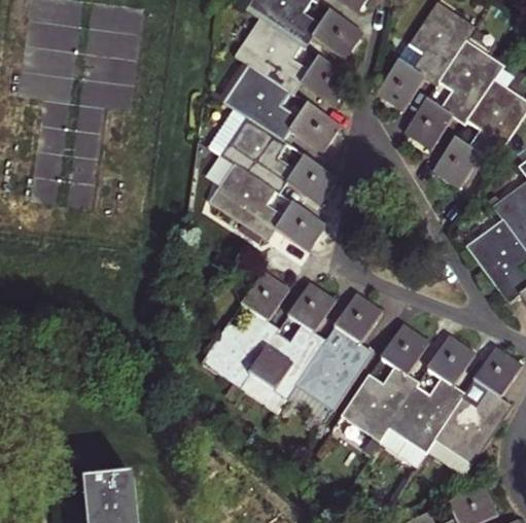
[(312,0),(253,0),(247,10),(260,20),(292,41),(301,29),(312,37),(346,60),(364,33),(330,10),(321,24),(304,12),(312,0)]
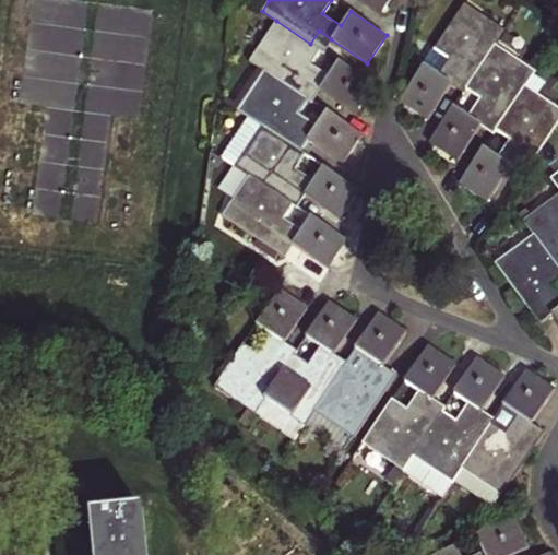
[(331,0),(334,2),(335,0),(359,0),(380,13),(389,0),(331,0)]
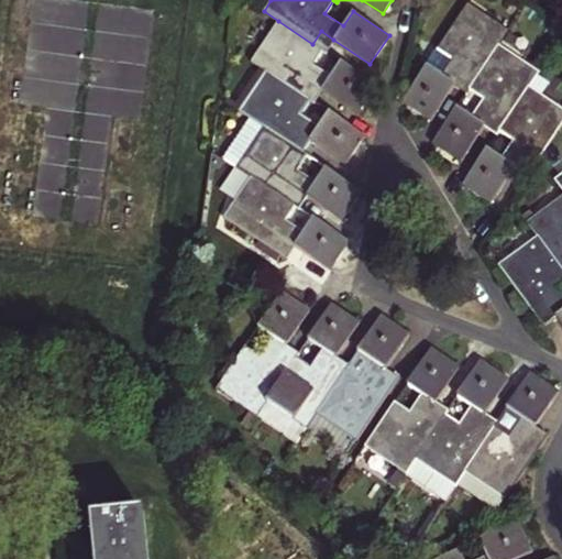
[(505,30),(466,3),(400,100),(428,118),(452,83),(463,90),(496,44),(505,30)]
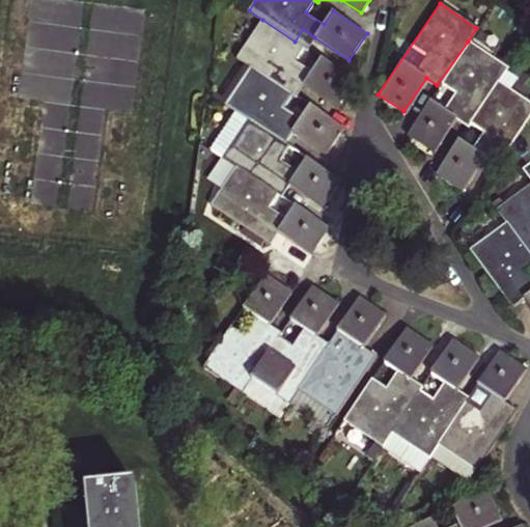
[(295,42),(262,20),(236,57),(250,65),(285,89),(294,77),(303,83),(337,107),(354,82),(319,58),(311,72),(295,60),(303,48),(295,42)]
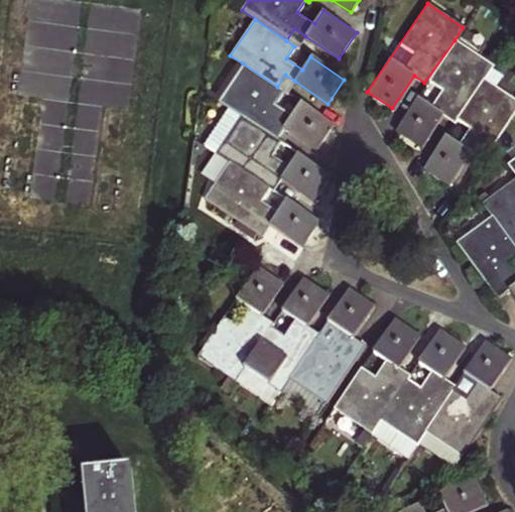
[(305,36),(294,28),(286,40),(294,46),(297,47),(305,36)]
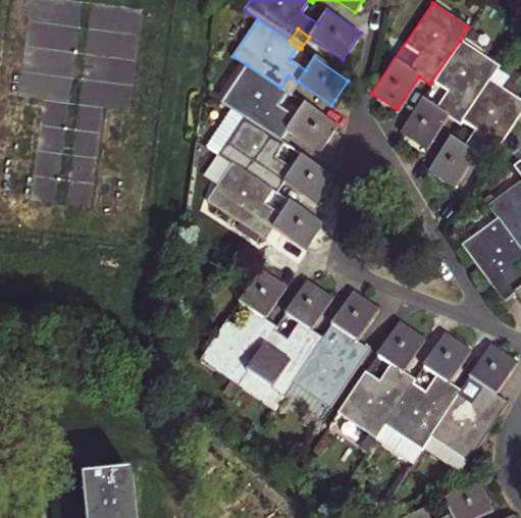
[(496,65),(460,41),(429,84),(399,131),(423,146),(446,114),(457,121),(487,79),(496,65)]
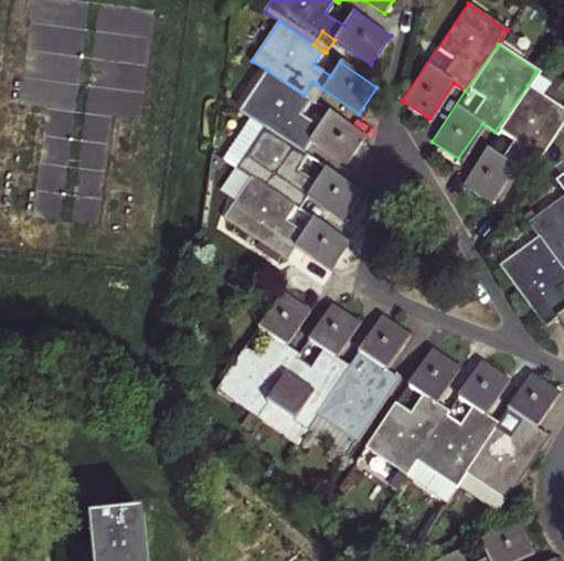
[(304,95),(266,70),(238,108),(265,126),(290,143),(298,130),(311,140),(347,163),(365,137),(329,113),(319,127),(301,115),(311,101),(304,95)]
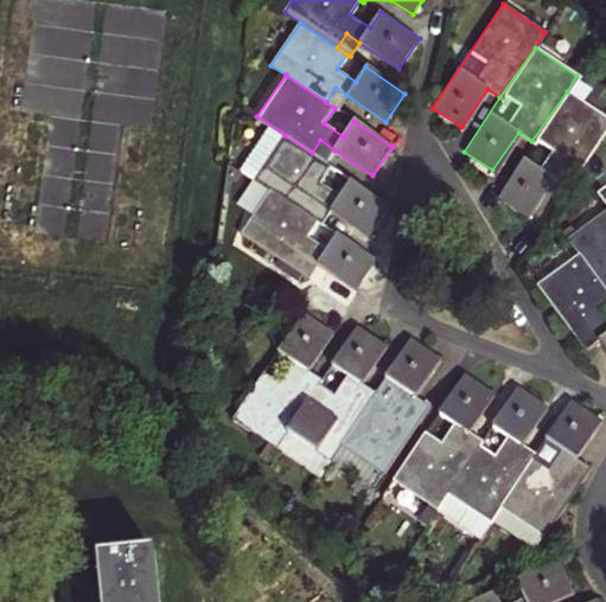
[(337,109),(346,95),(336,88),(326,102),(335,108),(337,109)]
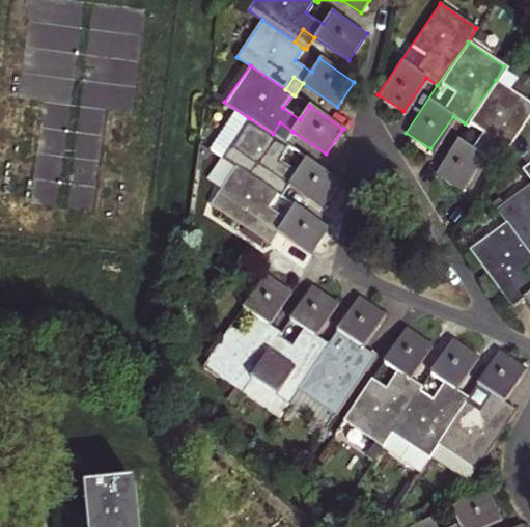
[(529,112),(529,103),(496,80),(465,123),(434,170),(461,190),(482,157),(495,165),(529,112)]
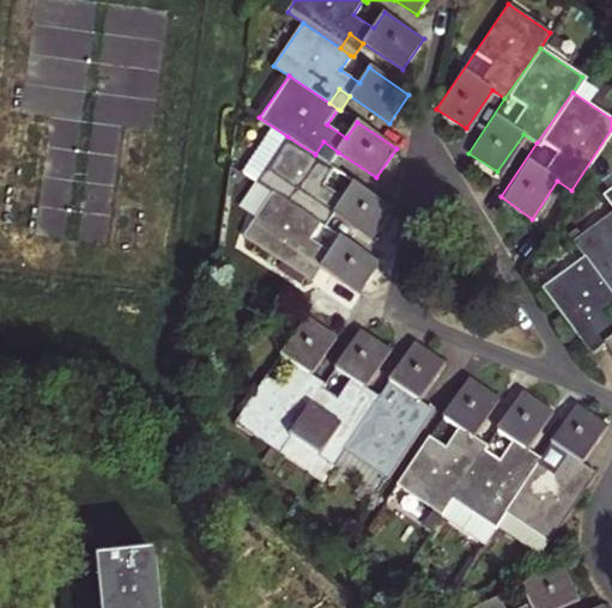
[(374,237),(394,208),(355,182),(343,199),(323,184),(334,169),(329,165),(315,154),(288,137),(258,181),(273,192),(313,218),(321,204),(334,212),(374,237)]
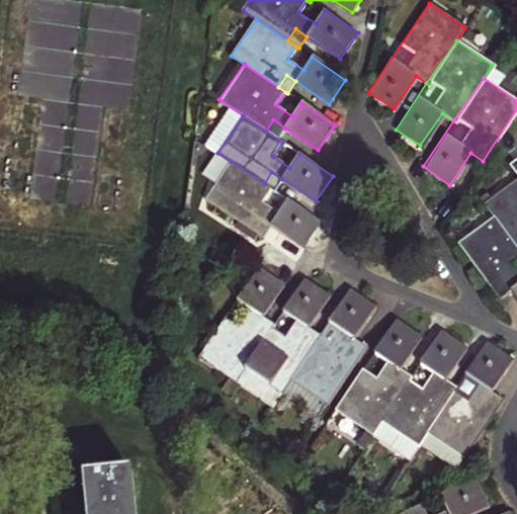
[(285,129),(273,119),(266,131),(278,140),(285,129)]
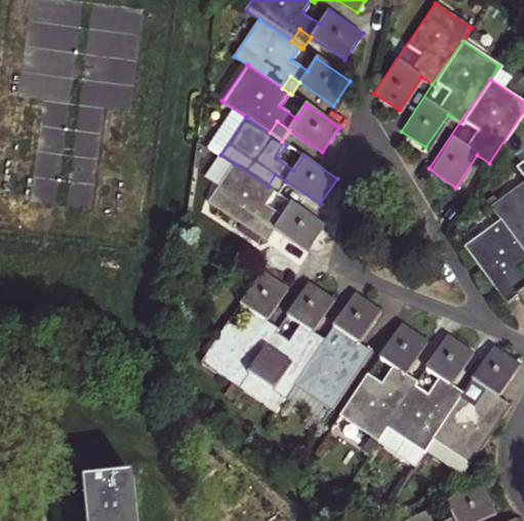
[(268,187),(234,164),(209,200),(257,233),(265,222),(274,229),(308,251),(325,226),(292,203),(284,215),(267,204),(275,192),(268,187)]
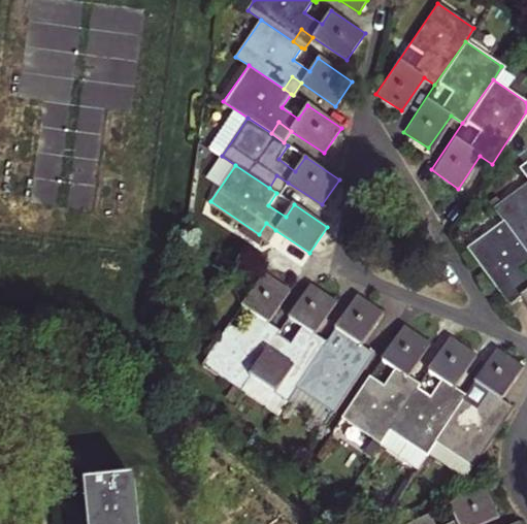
[(276,175),(269,188),(276,193),(280,195),(288,183),(276,175)]
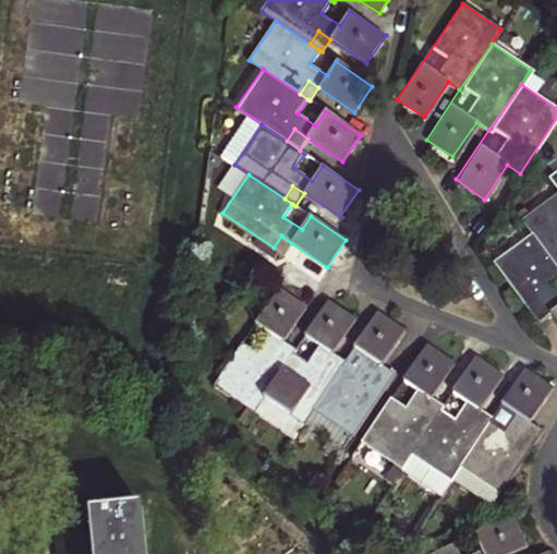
[(556,193),(521,219),(531,231),(556,266),(556,193)]
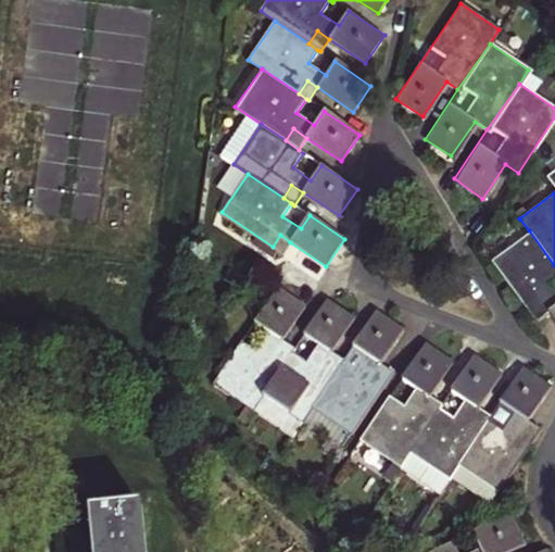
[(554,265),(529,230),(492,259),(535,318),(546,312),(554,323),(554,265)]
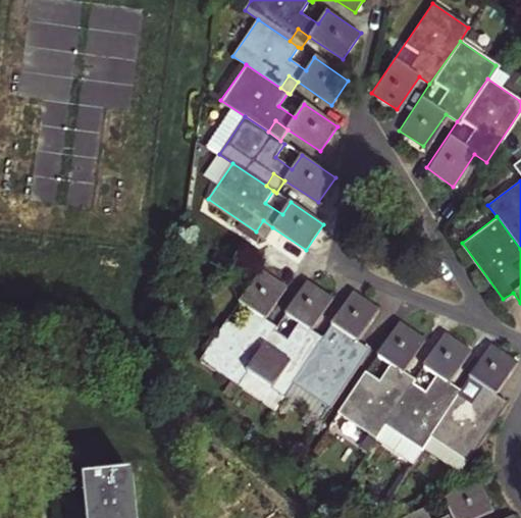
[(263,220),(256,231),(265,239),(272,227),(263,220)]
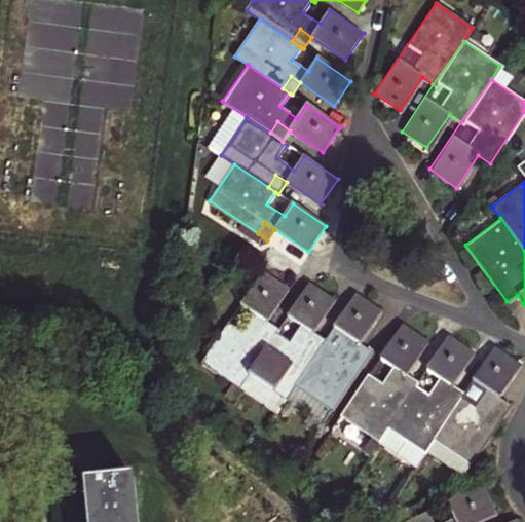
[(289,287),(263,270),(239,304),(253,312),(241,330),(228,322),(200,362),(239,387),(249,374),(270,341),(257,333),(265,321),(289,287)]
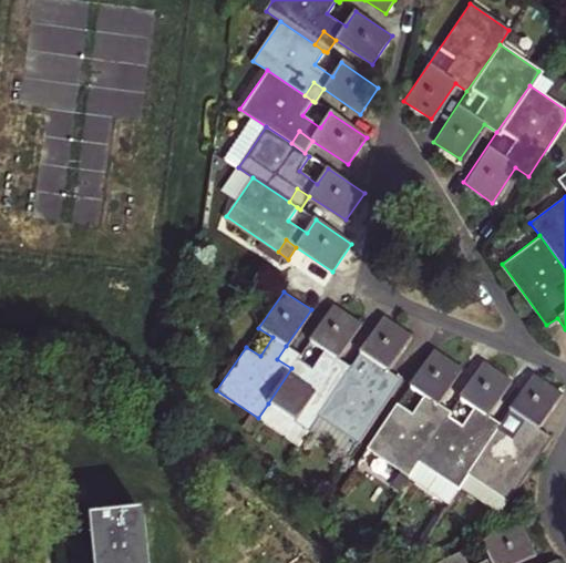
[(297,359),(291,368),(268,403),(300,426),(294,436),(299,439),(306,428),(340,378),(329,370),(338,358),(359,325),(335,306),(310,339),(323,349),(310,368),(297,359)]
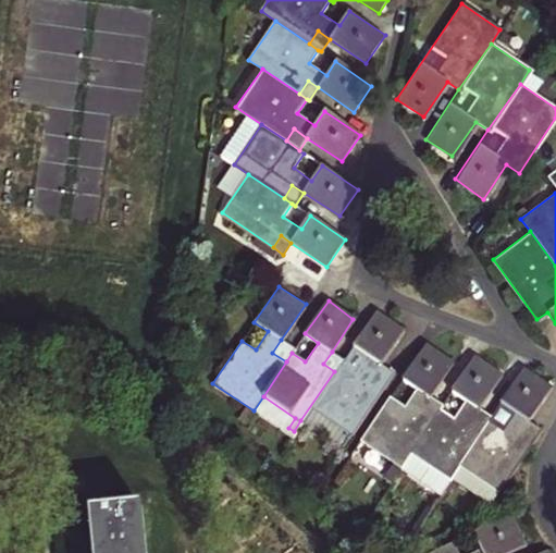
[(338,364),(334,371),(300,420),(341,447),(384,382),(372,376),(380,364),(404,329),(375,309),(351,345),(368,355),(355,375),(338,364)]
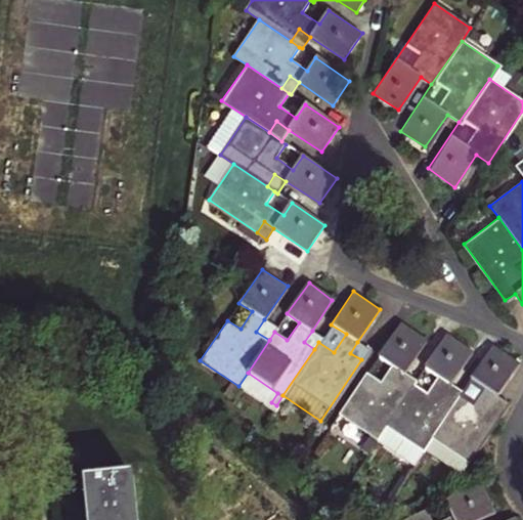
[(276,329),(264,319),(256,332),(269,340),(274,332),(276,329)]
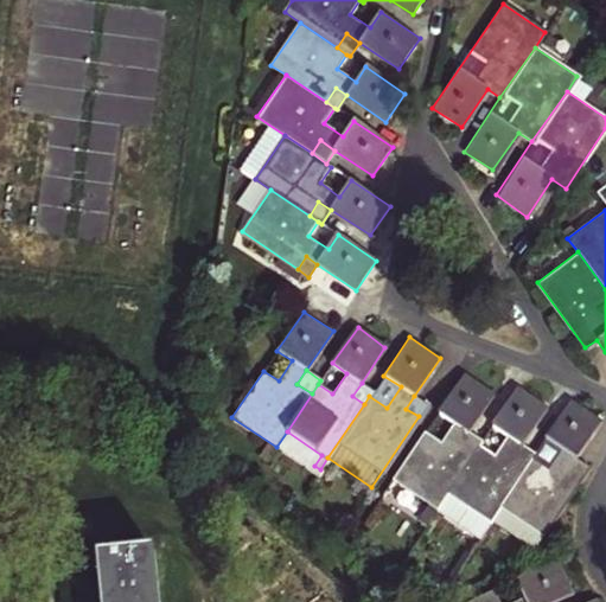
[(471,453),(458,443),(466,430),(492,392),(463,373),(461,375),(438,410),(453,421),(440,441),(423,430),(396,472),(393,478),(422,497),(418,503),(423,506),(415,519),(422,524),(429,512),(471,453)]
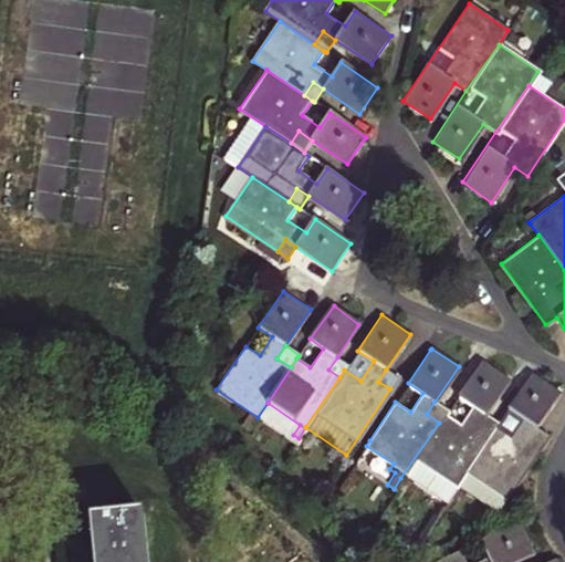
[(348,364),(337,357),(328,370),(339,377),(344,370),(348,364)]
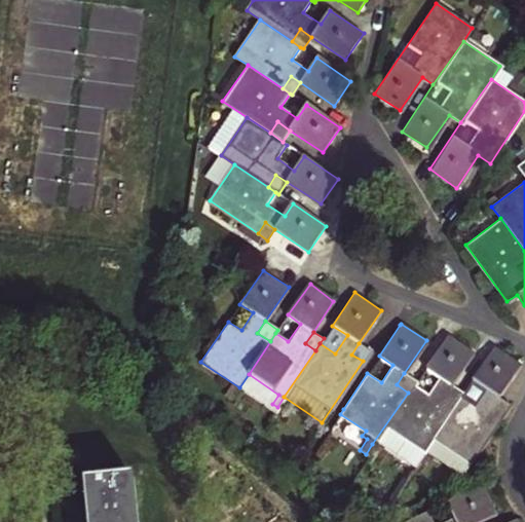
[(413,384),(408,393),(372,444),(410,470),(423,451),(433,437),(455,404),(444,396),(452,384),(474,351),(447,334),(425,367),(440,376),(427,395),(413,384)]
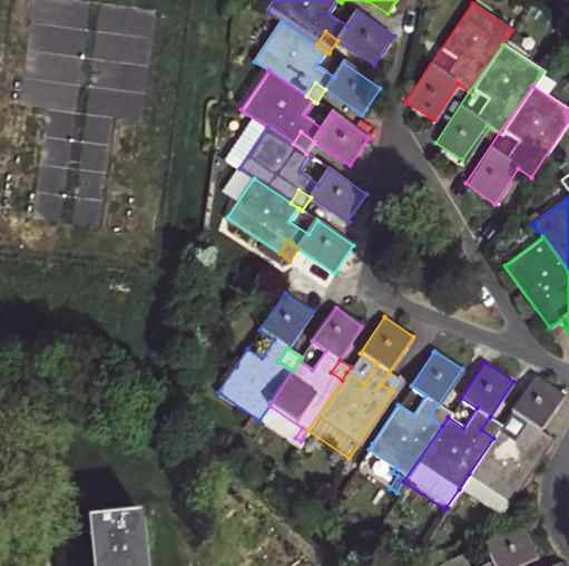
[(401,380),(389,372),(381,384),(393,391),(401,380)]
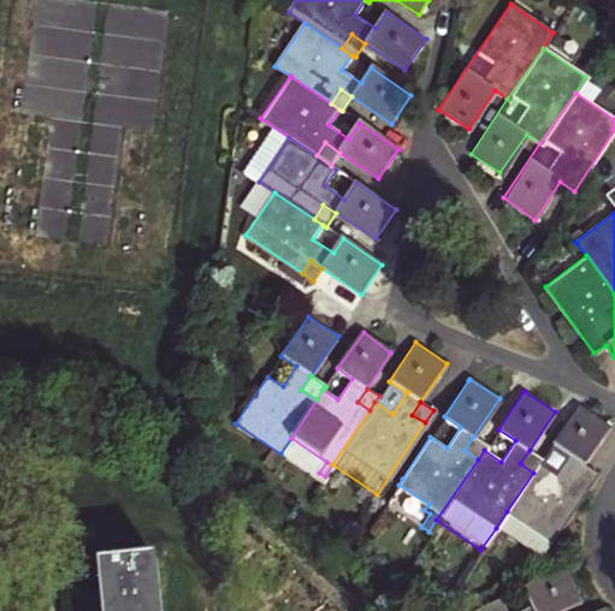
[(543,460),(533,473),(507,511),(550,540),(590,484),(577,474),(584,463),(609,425),(580,405),(543,460)]
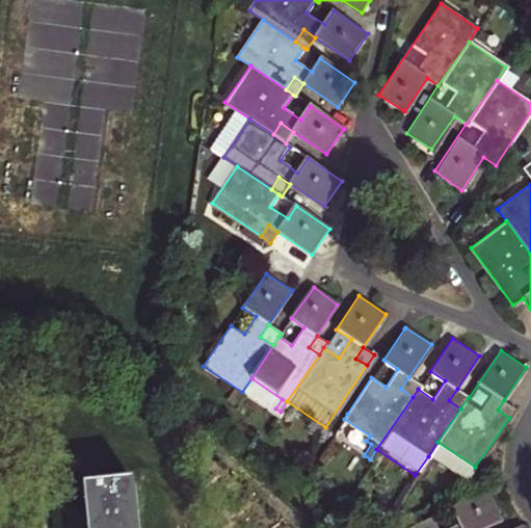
[(401,389),(413,397),(418,389),(420,385),(408,377),(401,389)]
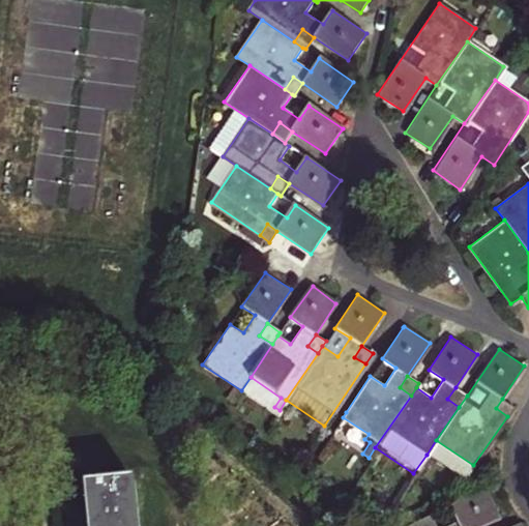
[(447,399),(459,407),(467,396),(456,387),(447,399)]
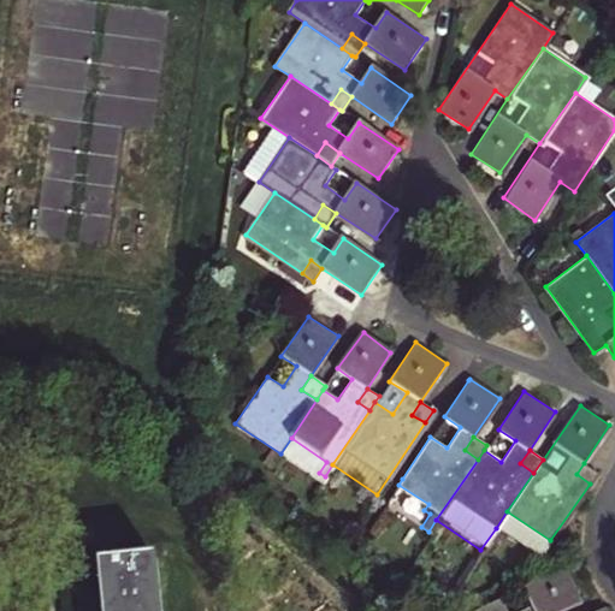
[(577,474),(590,484),(597,473),(584,463),(577,474)]
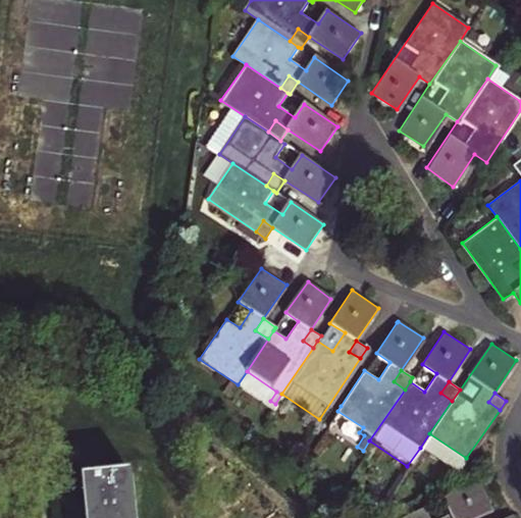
[(466,458),(429,433),(420,448),(456,471),(466,458)]
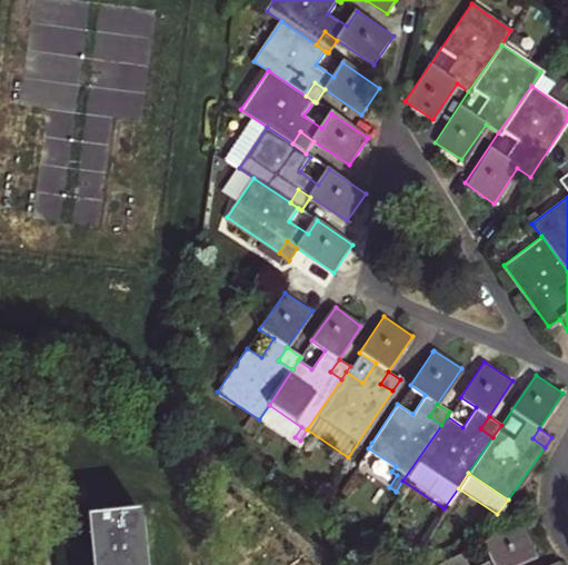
[(148,564),(143,517),(91,522),(95,564),(148,564)]
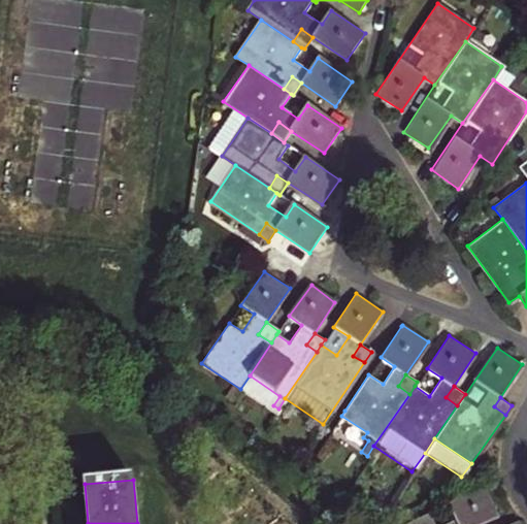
[(473,523),(497,513),(485,486),(447,503),(454,519),(441,523),(434,523),(429,512),(401,523),(473,523)]
